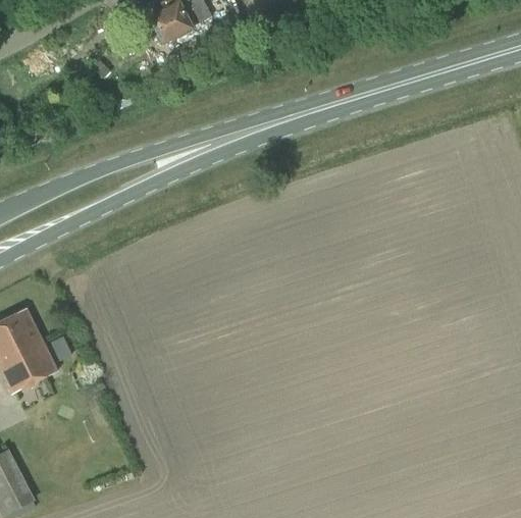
[(152,0),(151,1),(157,13),(185,0),(152,0)]
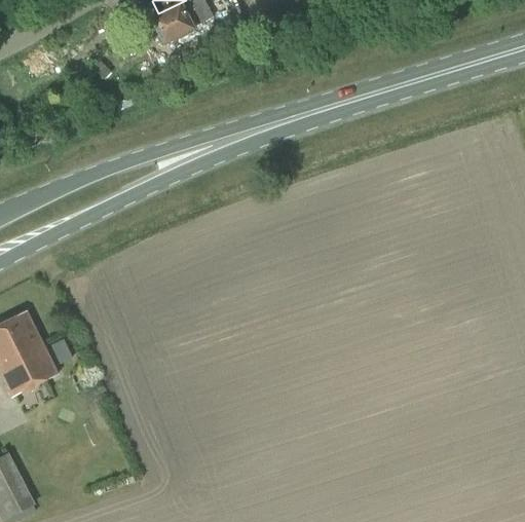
[(181,32),(182,35),(191,30),(190,27),(194,25),(213,14),(204,0),(186,0),(158,13),(153,16),(158,28),(155,29),(160,38),(163,37),(164,40),(181,32)]
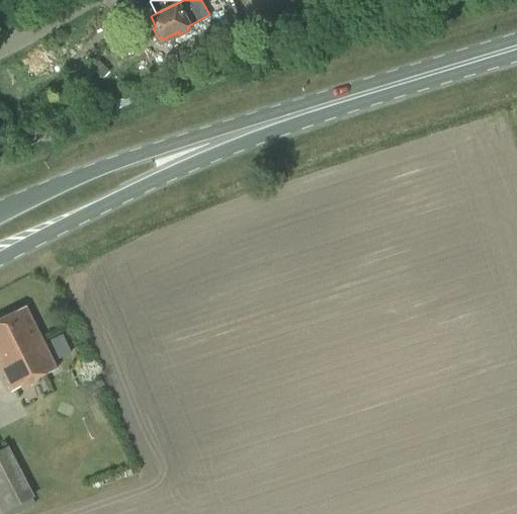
[(226,36),(245,28),(233,0),(209,0),(226,36)]
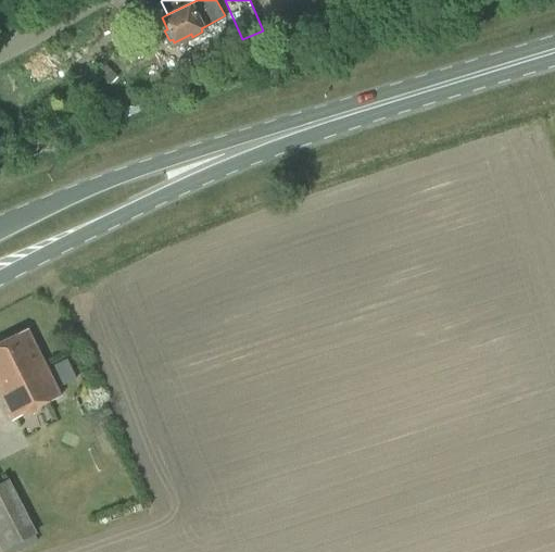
[(0,388),(14,416),(61,392),(29,327),(0,341),(0,388)]
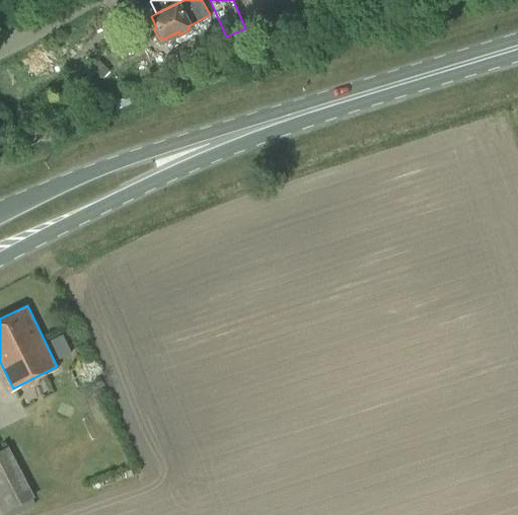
[(0,508),(2,513),(34,498),(8,446),(0,449),(0,508)]
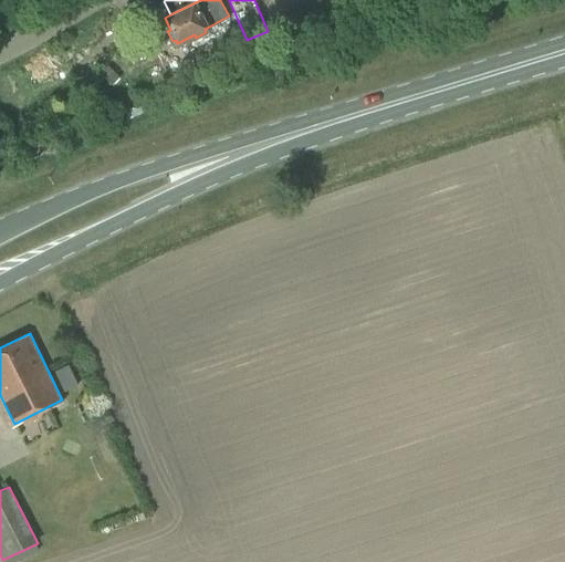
All buildings are outlined.
